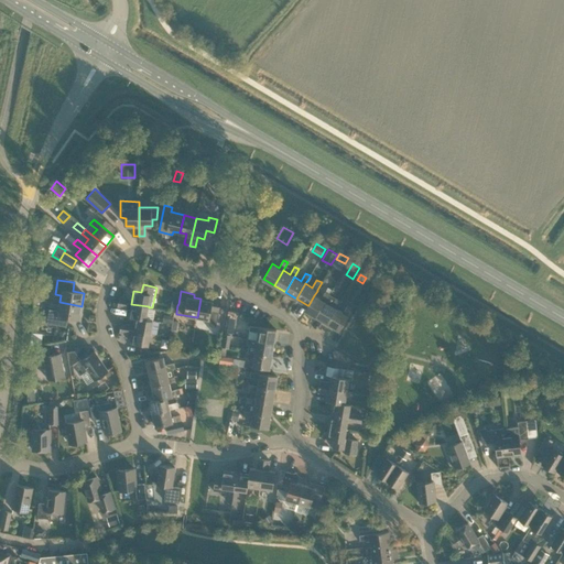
[(316,317),(325,302),(329,294),(325,291),(321,299),(314,295),(308,305),(307,305),(305,310),(316,317)]
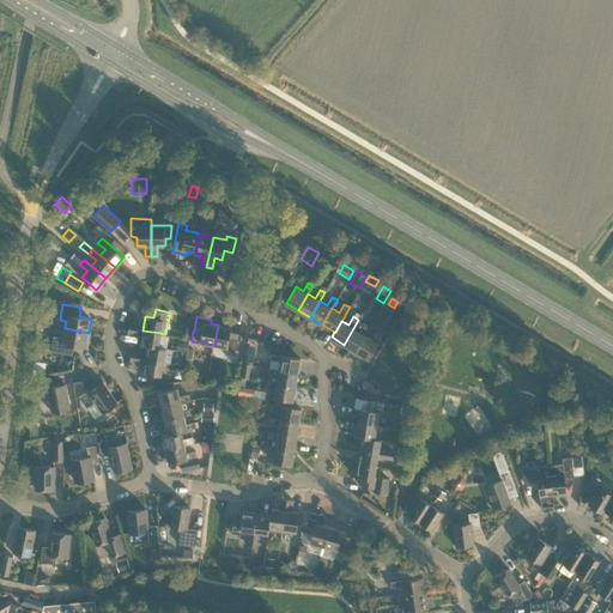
[(235,356),(238,340),(241,325),(225,322),(225,326),(218,325),(214,345),(228,347),(228,350),(230,354),(235,356)]
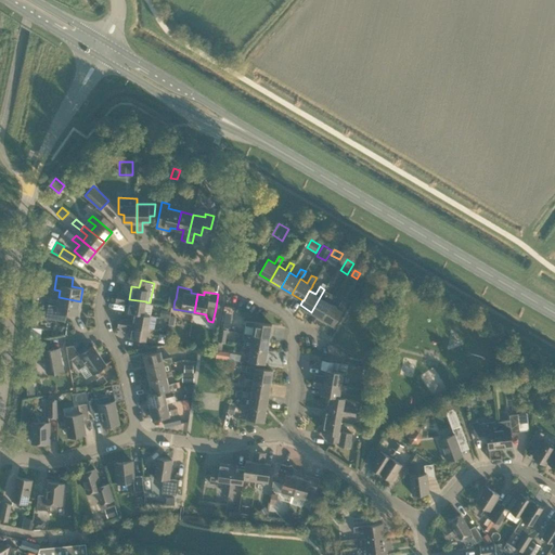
[(331,304),(336,296),(331,293),(326,300),(320,297),(311,312),(322,319),(331,304)]
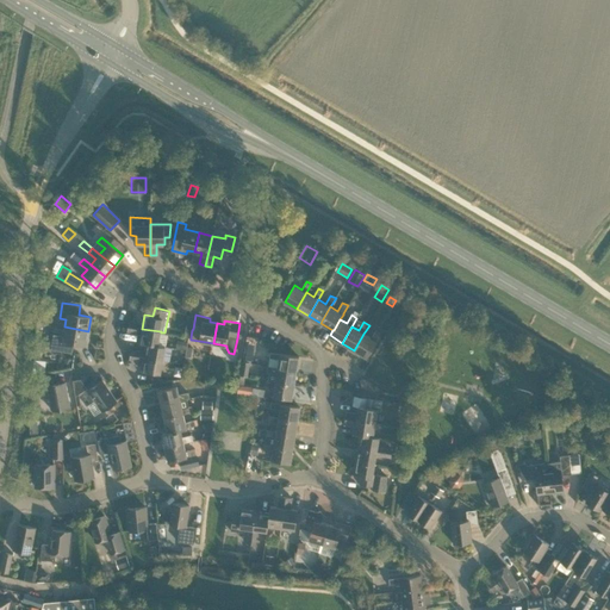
[(86,346),(88,331),(64,327),(63,336),(54,334),(51,349),(72,353),(74,343),(86,346)]
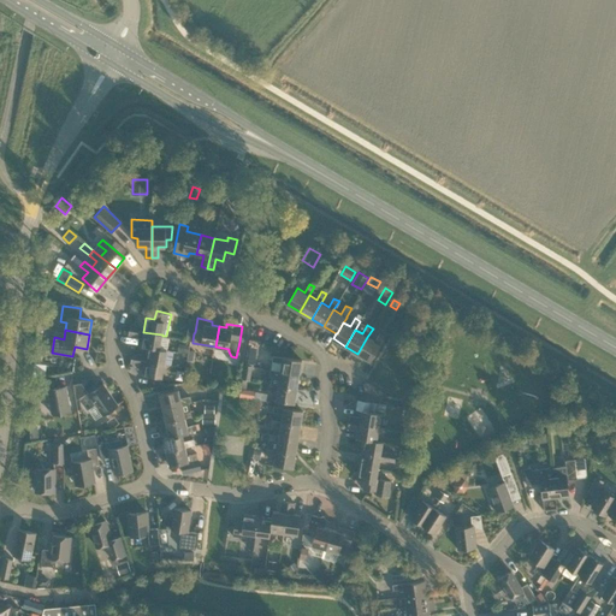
[(160,348),(163,336),(163,335),(143,332),(141,345),(148,347),(160,349),(160,348)]
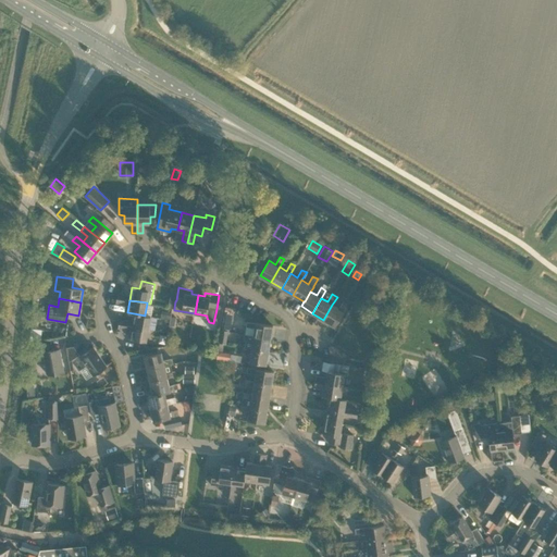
[(344,311),(348,304),(343,300),(338,308),(332,305),(323,320),(335,326),(344,311)]
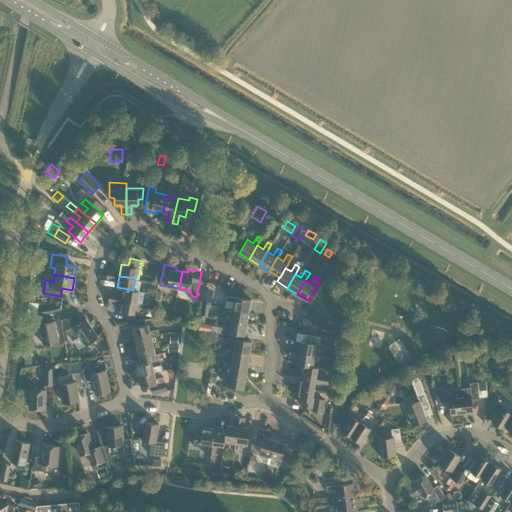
[(139,290),(133,289),(133,290),(123,288),(121,299),(136,302),(139,290)]
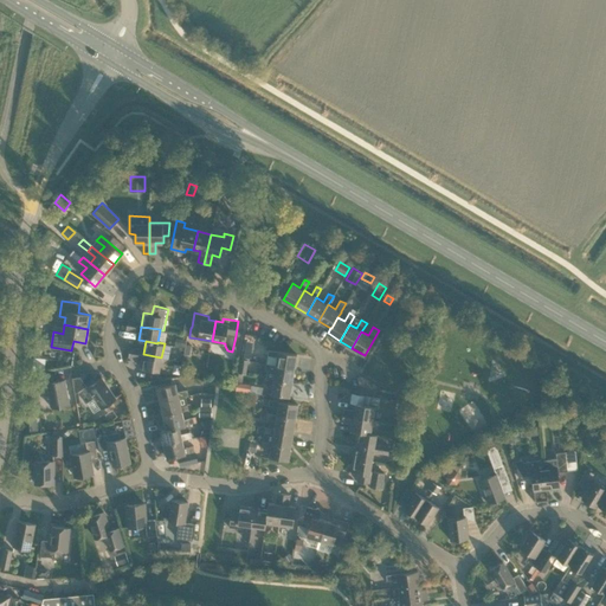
[(276,365),(295,368),(297,354),(278,350),(274,350),(269,349),(268,355),(277,356),(276,365)]
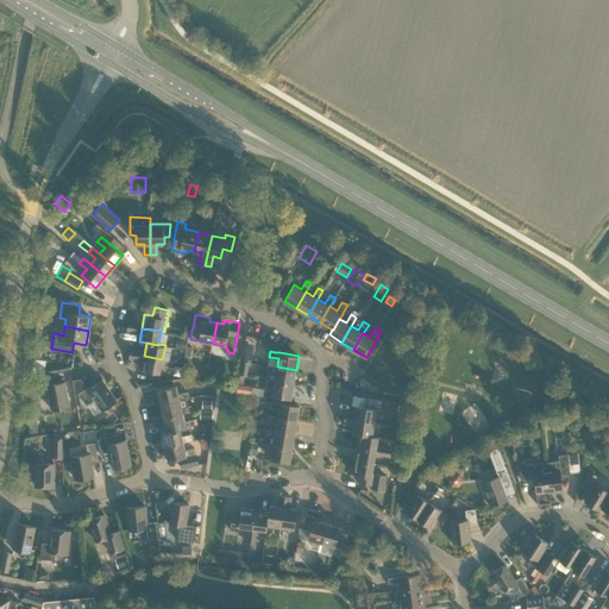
[(159,372),(162,359),(144,356),(142,370),(159,372)]
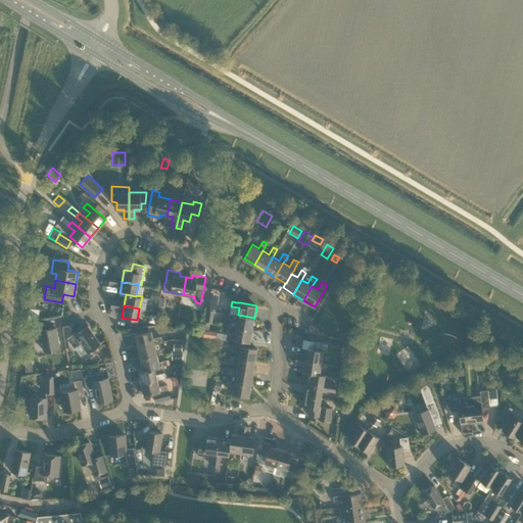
[(41,318),(41,307),(31,307),(31,317),(41,318)]
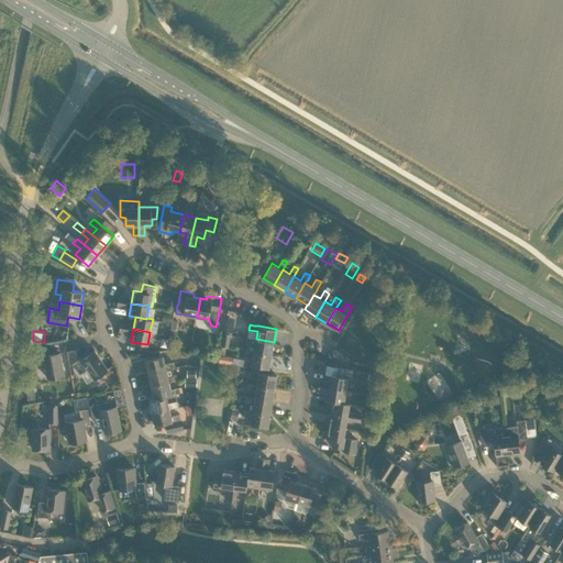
[(231,334),(223,333),(221,345),(229,348),(231,334)]
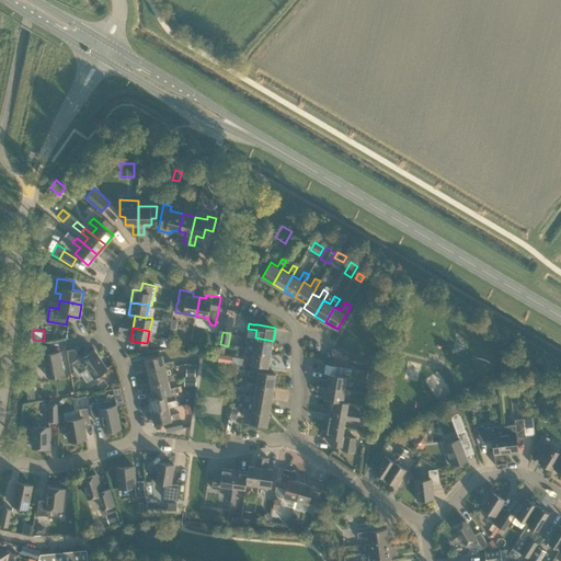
[(237,340),(245,342),(248,342),(247,350),(253,351),(271,354),(273,341),(255,338),(238,334),(237,340)]
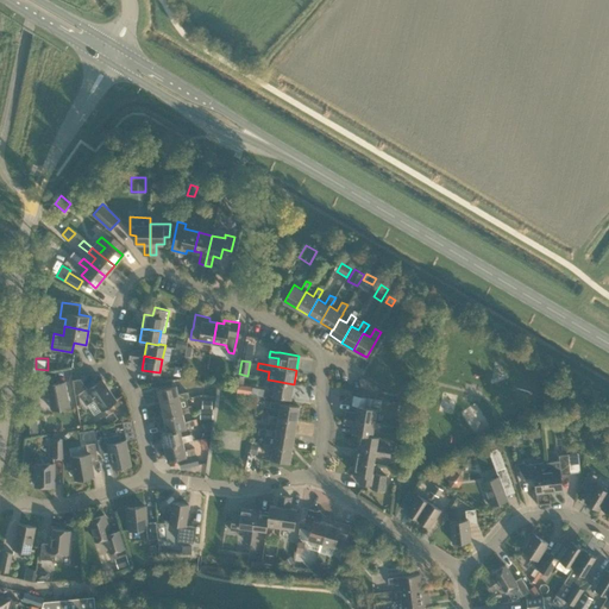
[(54,383),(52,375),(38,377),(41,389),(49,388),(52,409),(70,406),(66,381),(54,383)]
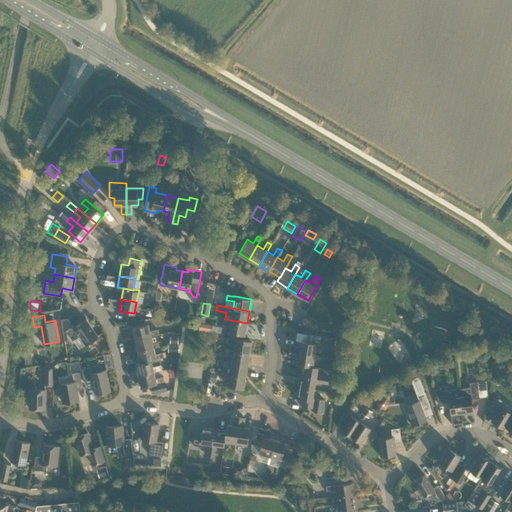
[(68,318),(61,319),(63,332),(65,330),(73,325),(68,318)]
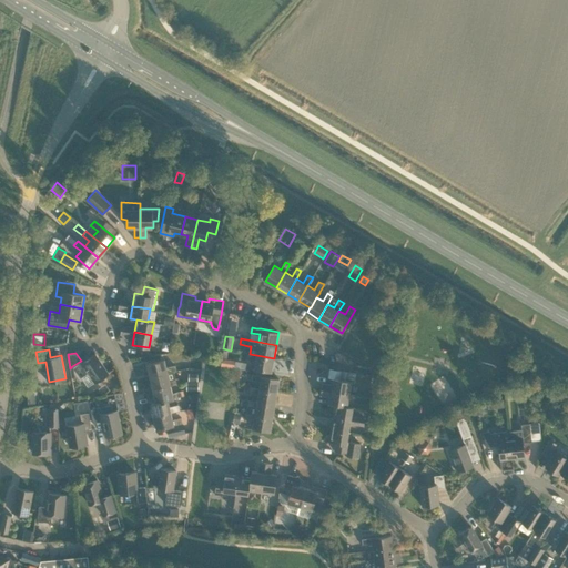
[(256,355),(250,354),(247,353),(246,358),(255,361),(254,368),(272,372),(274,358),(256,355)]
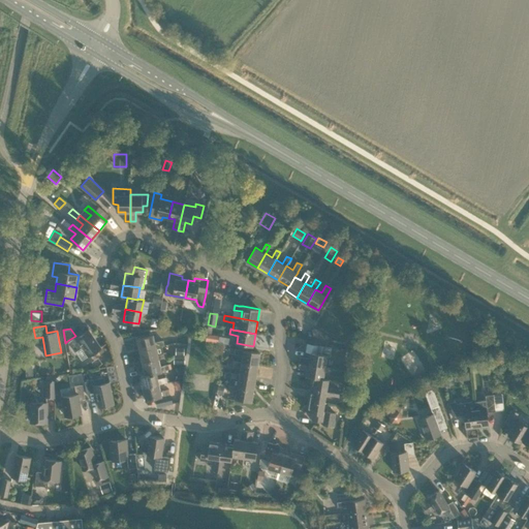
[(83,347),(76,351),(82,360),(88,355),(89,356),(101,347),(89,330),(76,338),(83,347)]
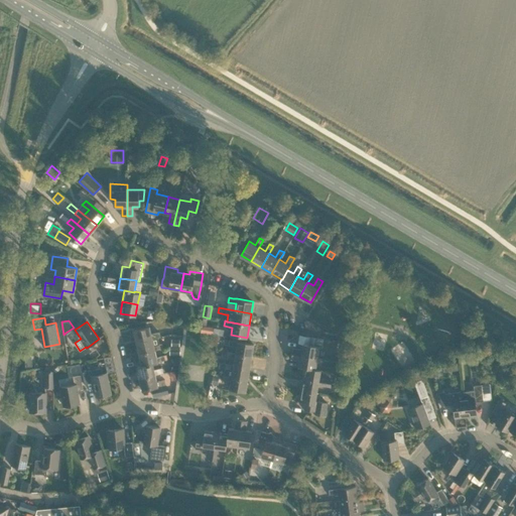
[(202,326),(201,332),(213,334),(214,328),(202,326)]
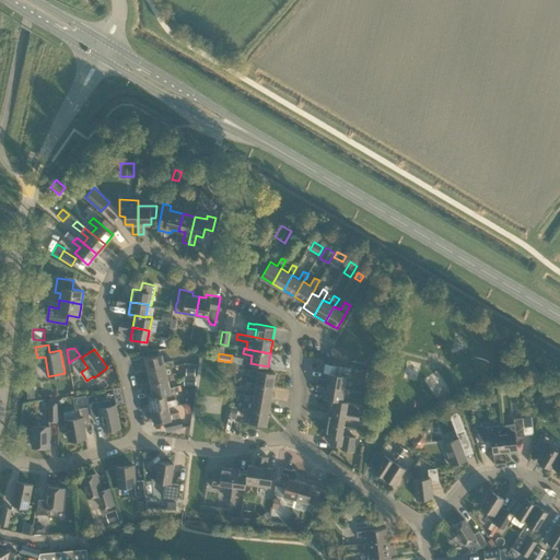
[(149,371),(165,368),(172,365),(174,365),(174,364),(173,360),(164,362),(163,354),(146,358),(149,371)]
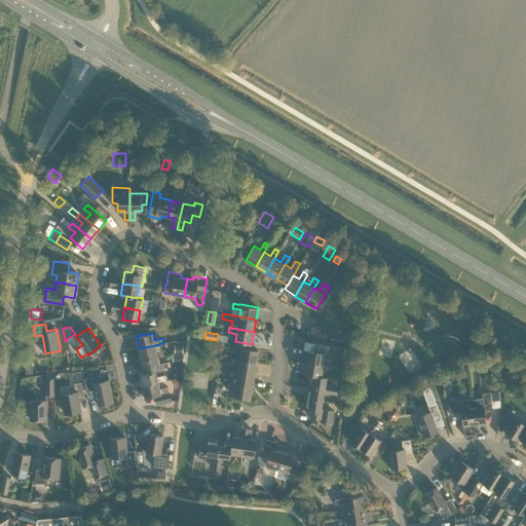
[(329,351),(329,345),(305,341),(304,349),(308,349),(307,357),(299,354),(298,361),(324,365),(326,352),(320,351),(320,349),(329,351)]
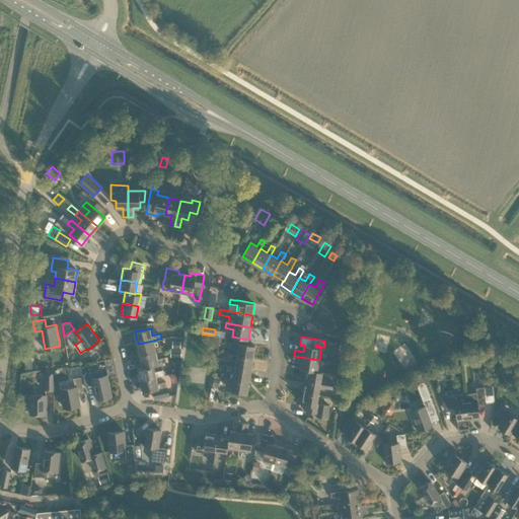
[(341,344),(340,349),(349,350),(349,345),(350,338),(342,337),(341,344)]
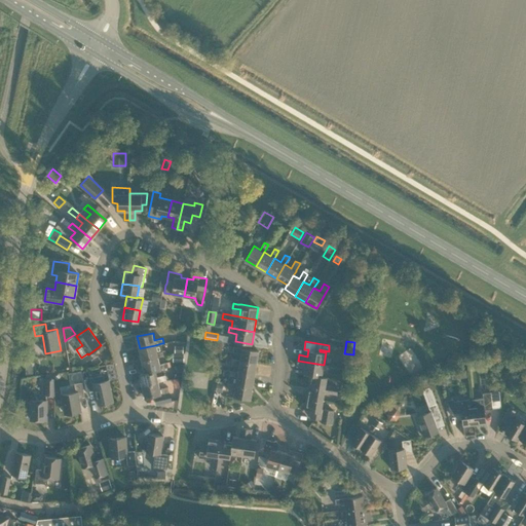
[(140,348),(142,361),(158,357),(166,354),(165,349),(162,350),(161,343),(155,345),(140,348)]
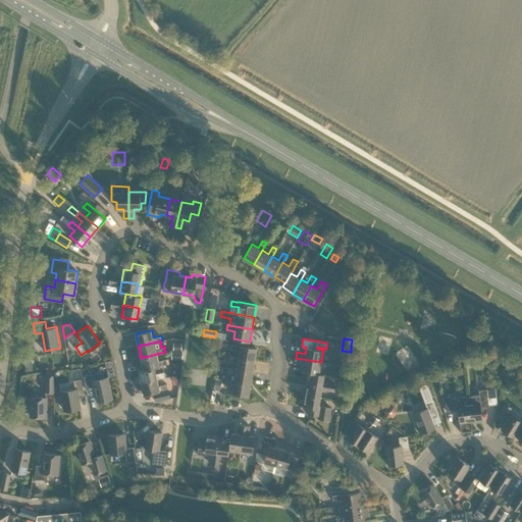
[(239,357),(255,360),(257,348),(241,345),(232,344),(231,349),(240,350),(239,357)]
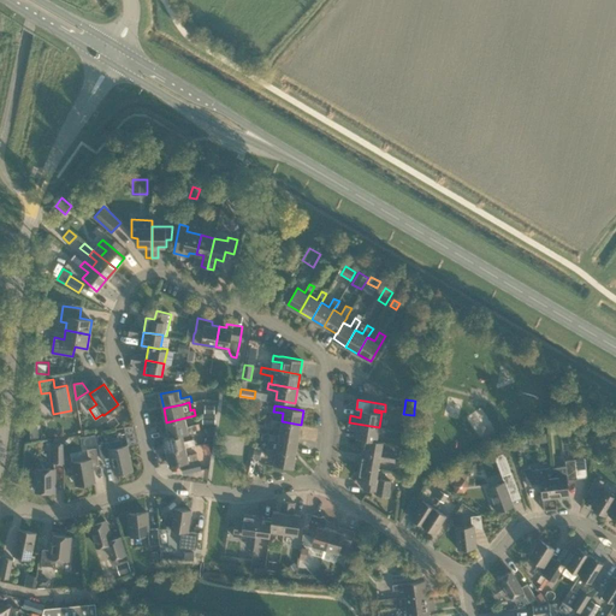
[(202,422),(215,424),(215,413),(202,413),(202,422)]
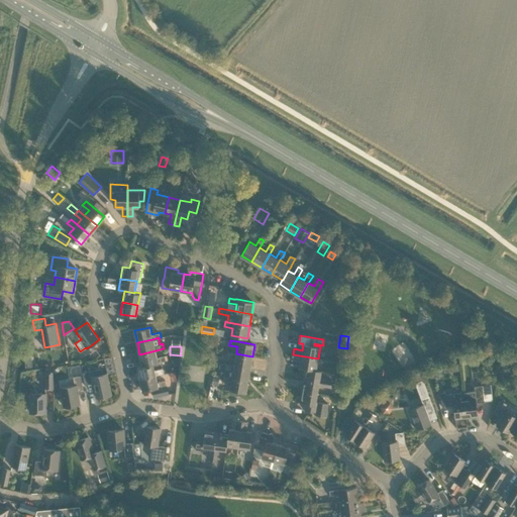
[(153,364),(158,363),(166,360),(165,355),(157,357),(156,350),(139,354),(142,366),(153,364)]
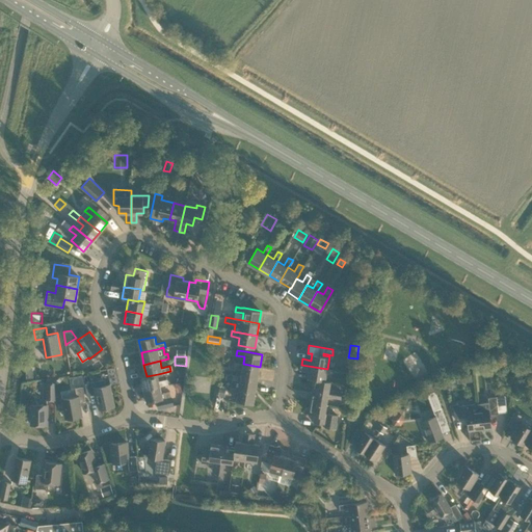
[(260,367),(243,364),(235,363),(234,368),(242,369),(241,376),(258,378),(260,367)]
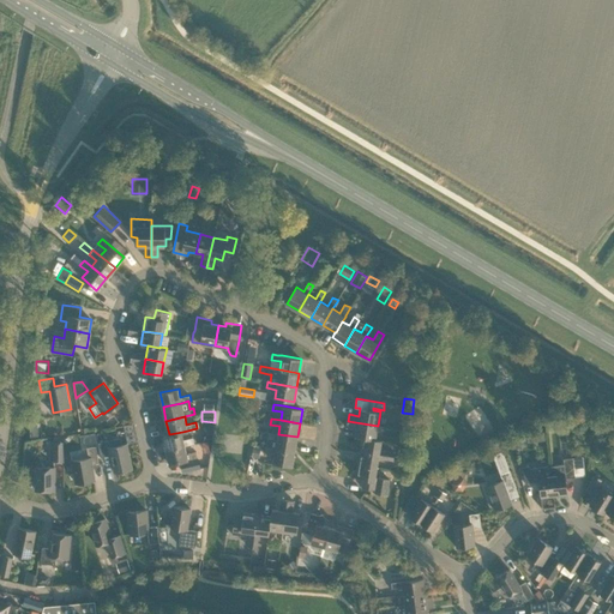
[(552,421),(552,431),(567,429),(566,420),(552,421)]
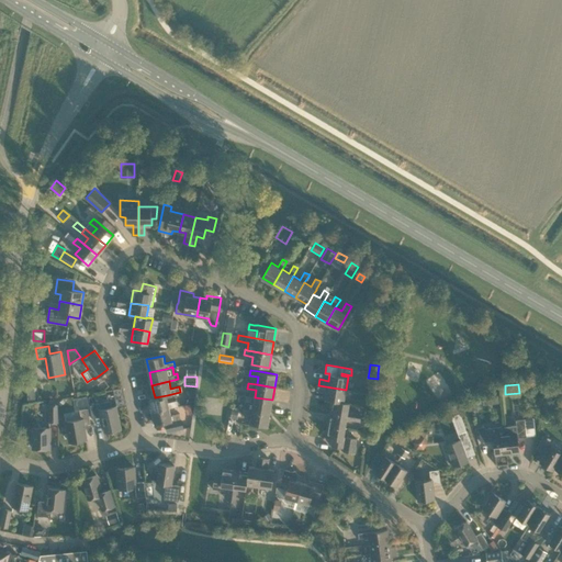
[(40,396),(38,385),(30,386),(30,397),(40,396)]
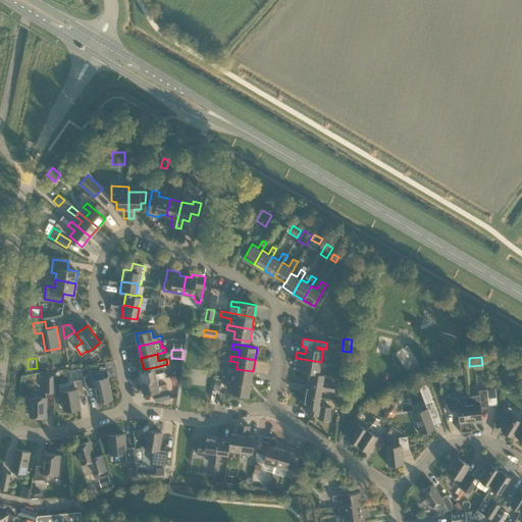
[(319,373),(321,362),(296,358),(295,363),(303,364),(302,371),(308,372),(308,371),(319,373)]
